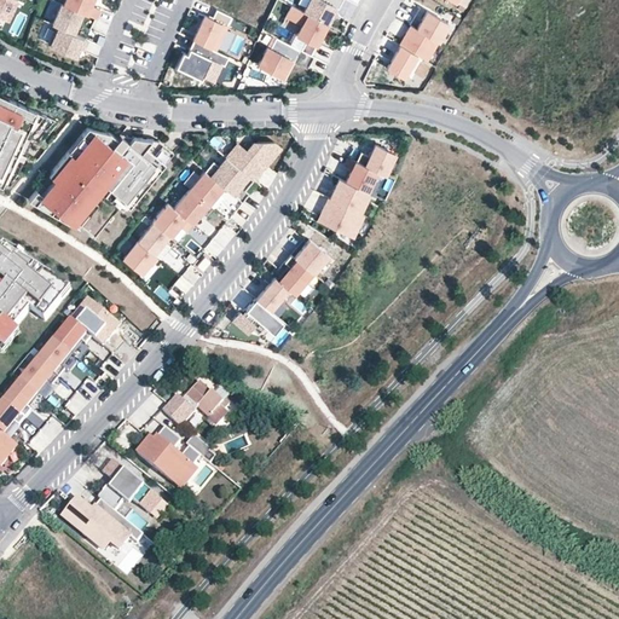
[(0,0),(0,15),(7,18),(16,0),(0,0)]
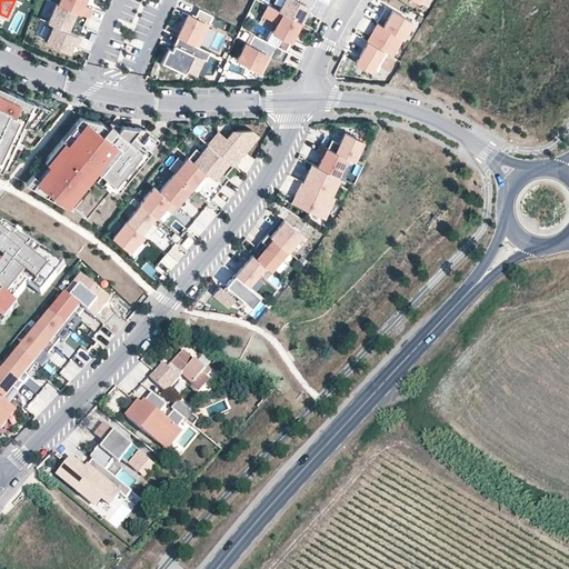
[(59,0),(58,3),(75,10),(83,15),(87,6),(78,2),(79,0),(59,0)]
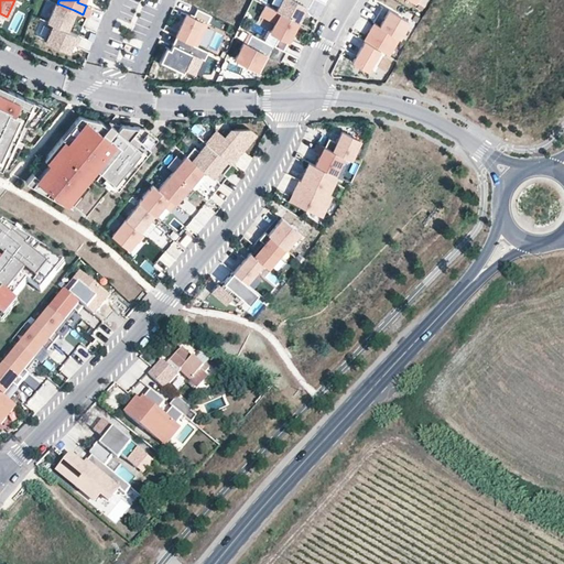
[(281,0),(277,10),(297,21),(302,12),(305,7),(307,8),(310,0),(281,0)]
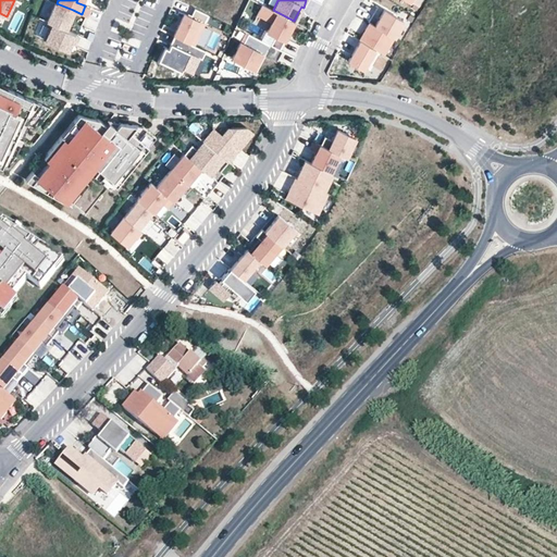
[(65,29),(73,10),(57,3),(54,2),(47,21),(65,29)]
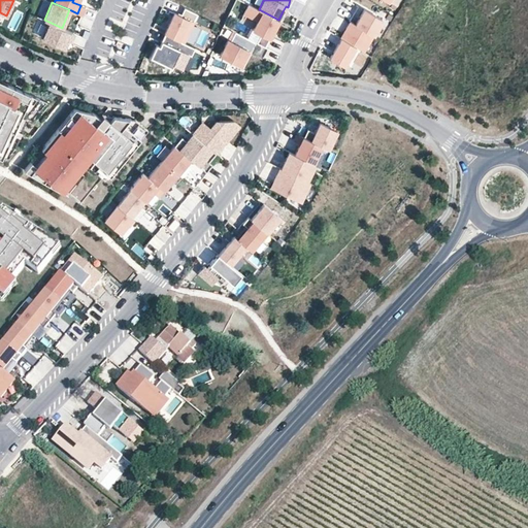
[(257,42),(265,46),(278,20),(259,9),(249,4),(243,12),(258,20),(253,28),(261,33),(257,42)]
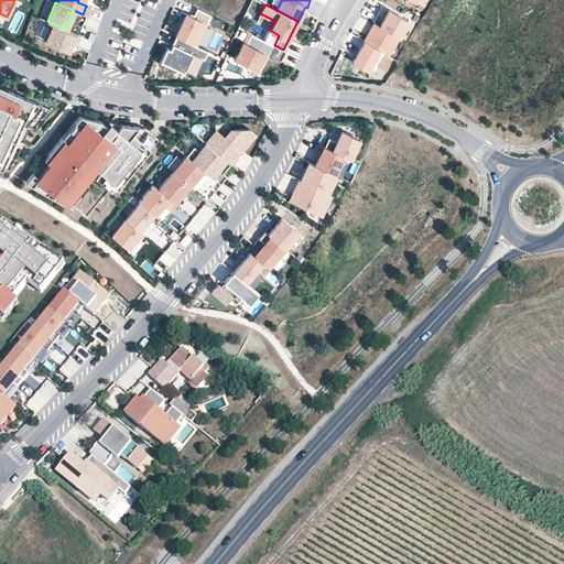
[(185,13),(175,35),(196,43),(209,13),(196,8),(193,17),(185,13)]
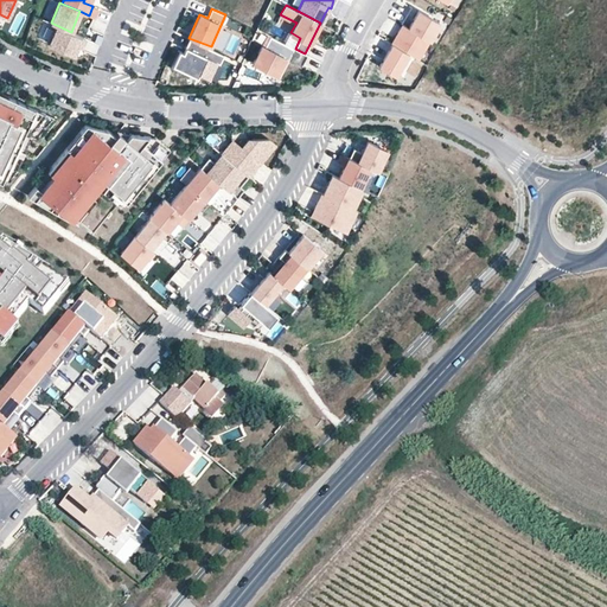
[(439,21),(419,10),(408,27),(428,39),(439,21)]
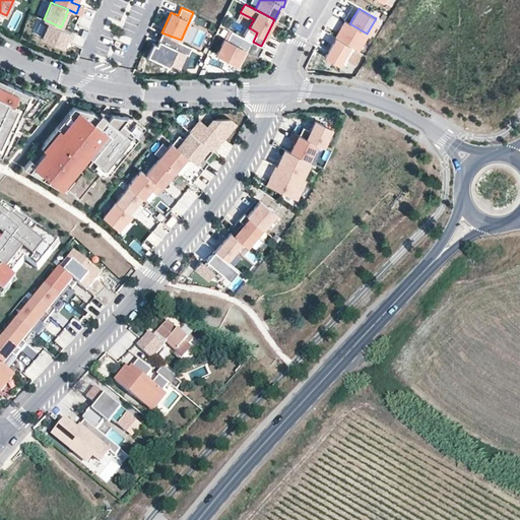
[(44,19),(39,17),(31,31),(64,46),(67,40),(70,41),(74,33),(61,27),(44,19)]
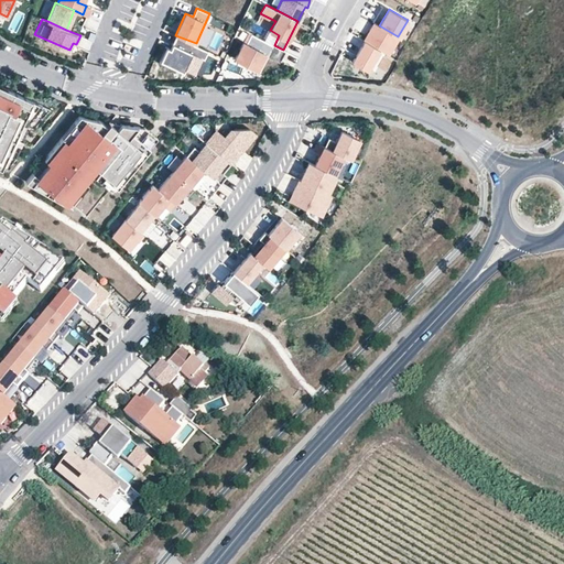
[(379,25),(373,22),(364,40),(379,49),(388,54),(399,36),(398,36),(379,25)]
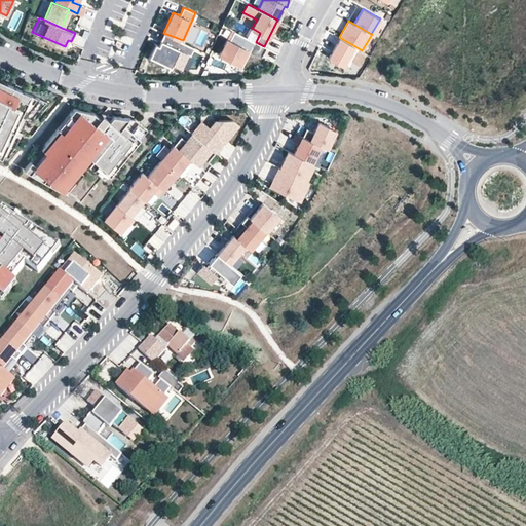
[(250,51),(255,41),(234,31),(229,40),(227,39),(219,53),(240,65),(248,50),(250,51)]
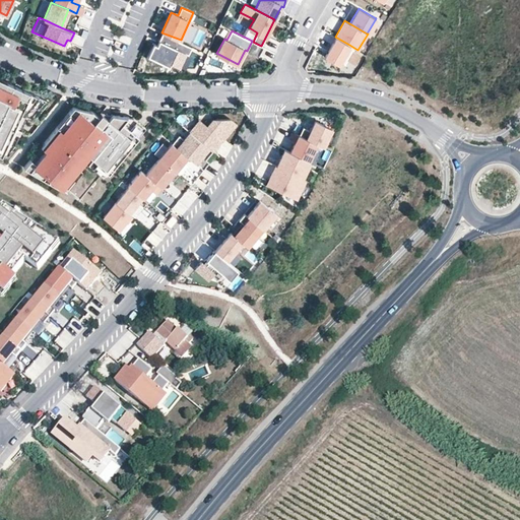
[(181,40),(161,33),(157,43),(152,41),(146,55),(169,64),(175,49),(185,53),(189,44),(181,40)]
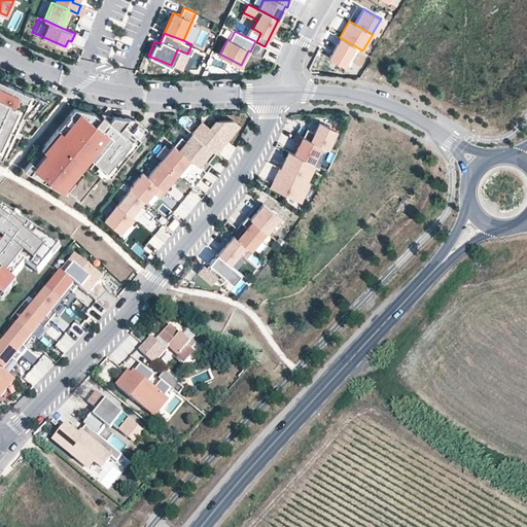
[(354,45),(340,37),(329,54),(330,59),(343,65),(354,45)]
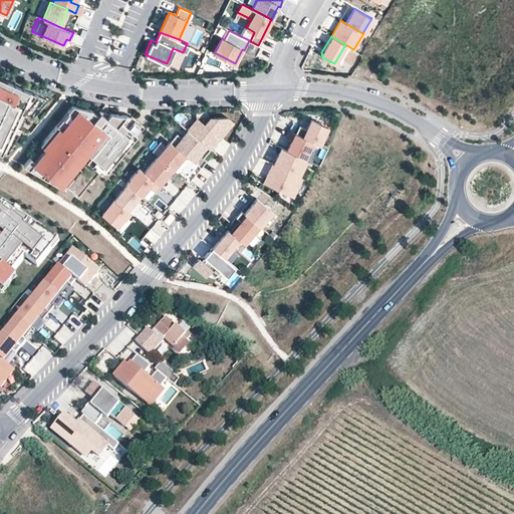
[(0,77),(0,84),(7,88),(10,82),(0,77)]
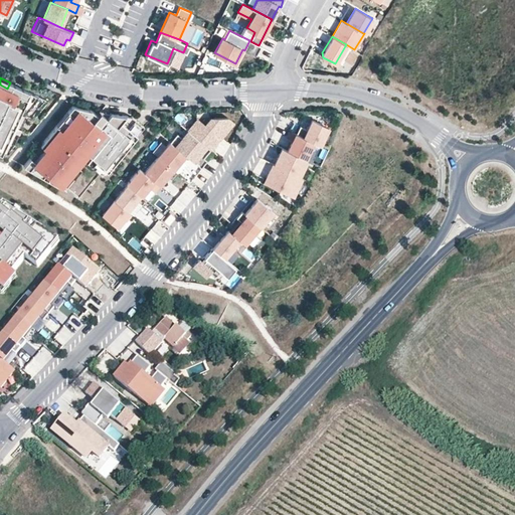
[(0,150),(5,139),(18,111),(24,114),(26,115),(35,104),(41,107),(46,100),(10,82),(7,89),(0,84),(0,150)]
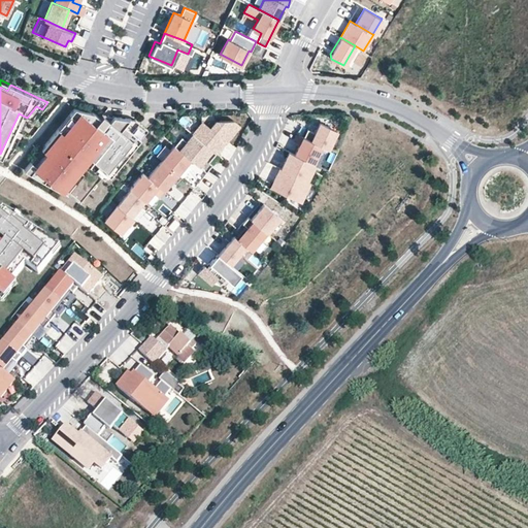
[(36,106),(27,118),(33,120),(42,109),(36,106)]
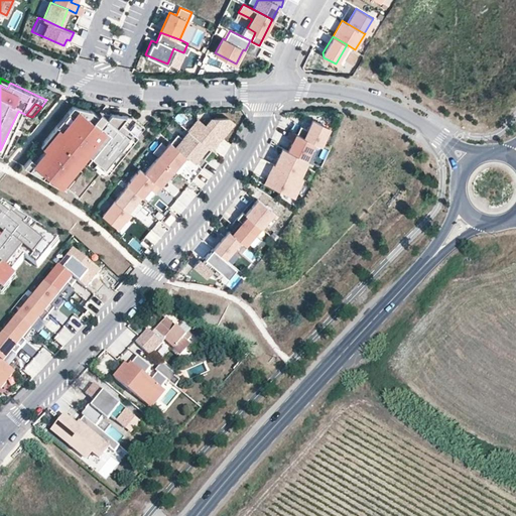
[(107,171),(144,126),(132,116),(105,112),(104,114),(100,112),(98,115),(91,110),(73,105),(69,111),(74,115),(61,130),(55,126),(40,144),(45,149),(35,162),(29,158),(23,165),(58,185),(87,152),(96,160),(95,161),(107,171)]
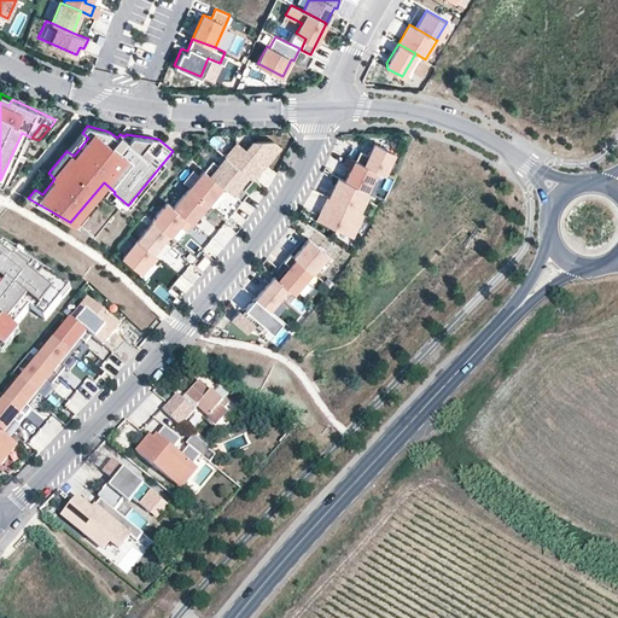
[(22,133),(6,167),(13,169),(29,136),(22,133)]
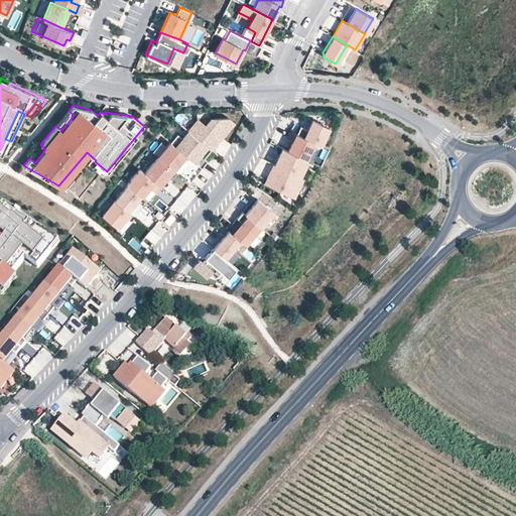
[(188,130),(190,132),(209,147),(211,148),(216,141),(216,140),(221,134),(222,135),(234,120),(228,116),(210,116),(204,123),(197,118),(186,129),(188,130)]
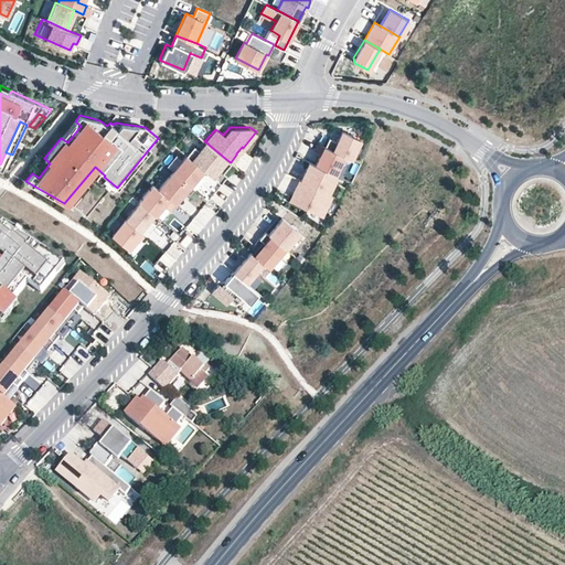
[(329,138),(326,146),(343,156),(351,159),(360,139),(342,130),(337,141),(329,138)]
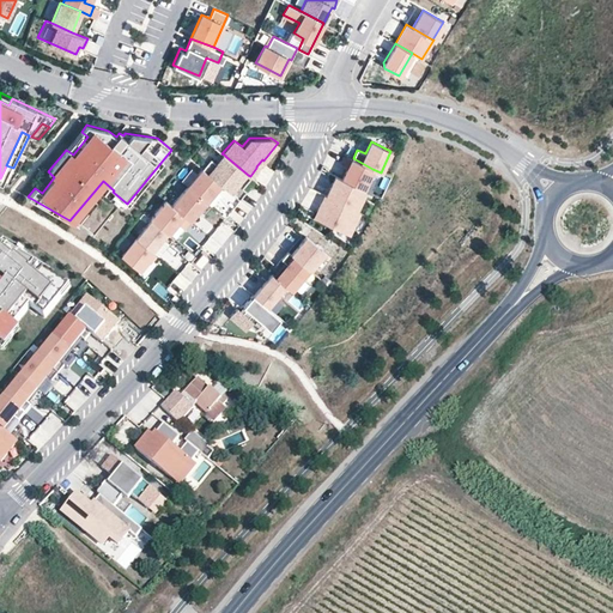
[(219,165),(226,157),(224,155),(217,163),(219,165)]
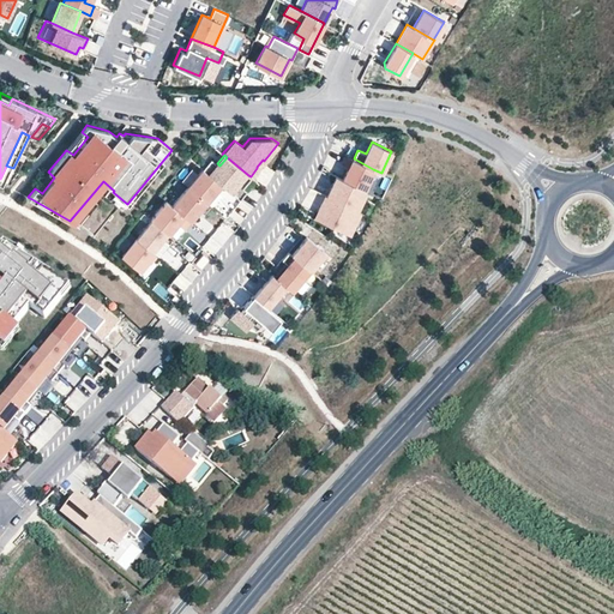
[(348,168),(343,179),(363,188),(373,169),(354,158),(347,156),(342,164),(348,168)]
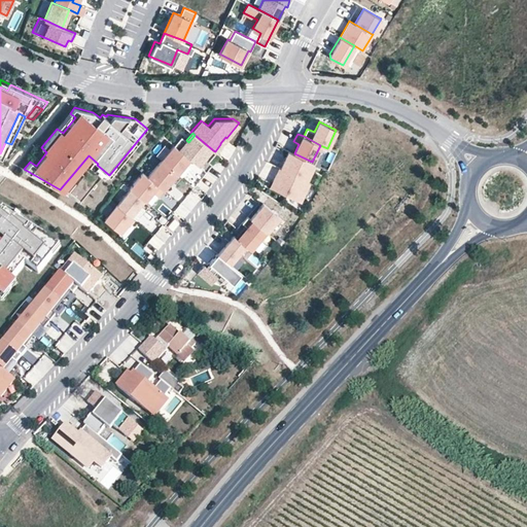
[(174,145),(189,157),(206,171),(212,164),(208,161),(206,159),(213,150),(195,135),(188,142),(181,137),(174,145)]
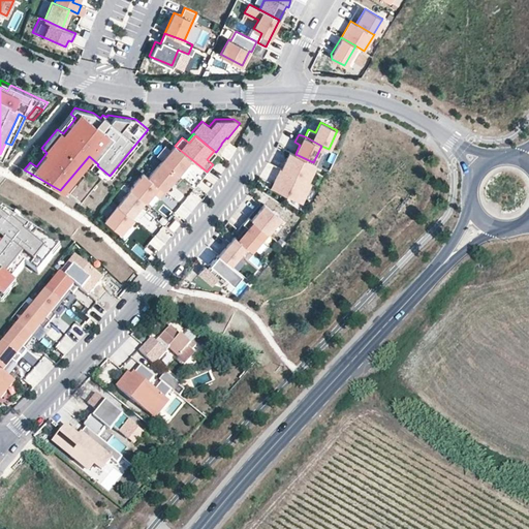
[(175,146),(162,161),(178,174),(190,158),(175,146)]
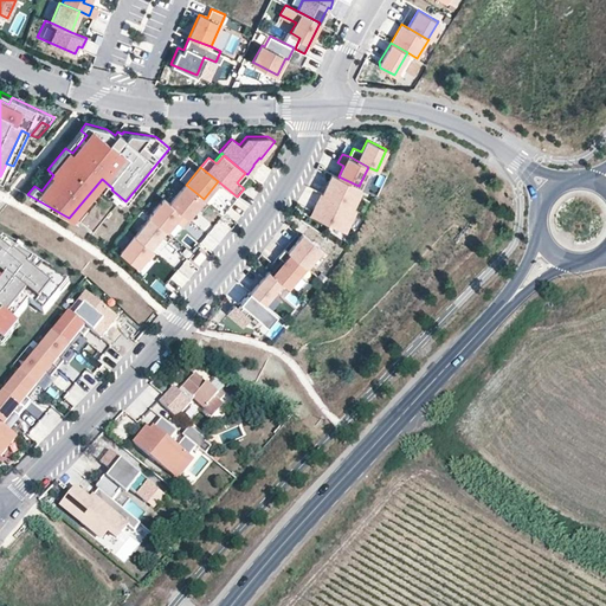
[(247,174),(245,173),(237,182),(239,185),(247,175),(247,174)]
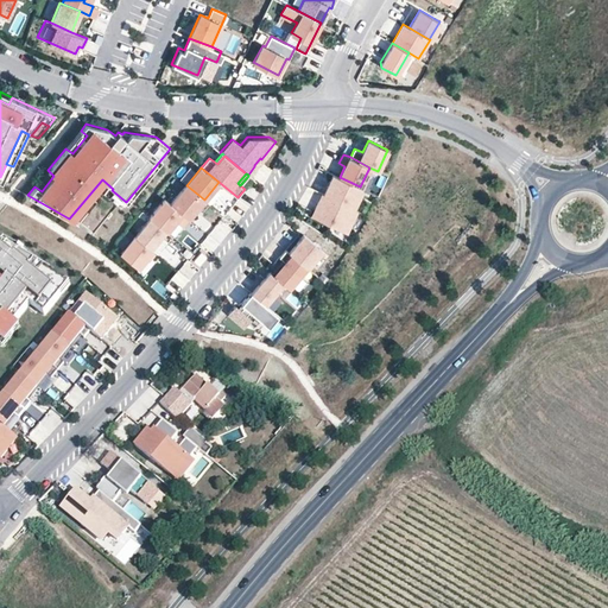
[(334,175),(323,194),(353,208),(362,188),(360,187),(340,177),(334,175)]
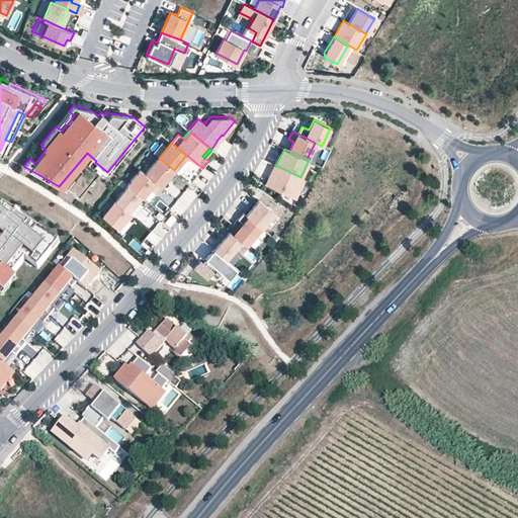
[(159,158),(146,174),(161,186),(174,170),(159,158)]
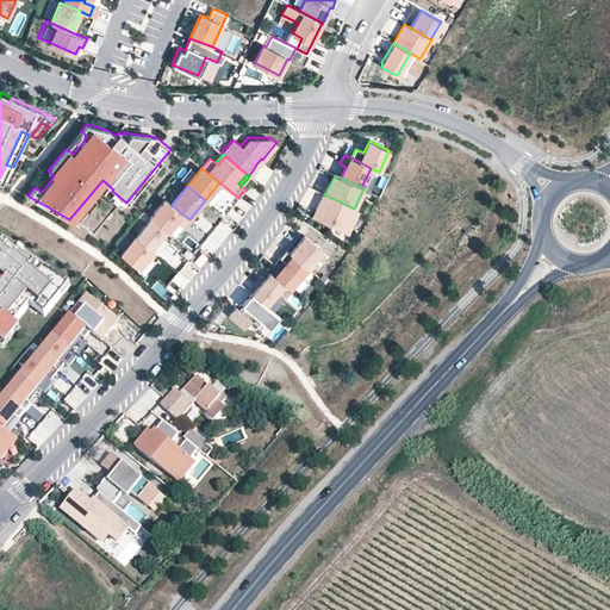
[(348,232),(358,211),(354,209),(324,194),(323,194),(313,216),(348,232)]
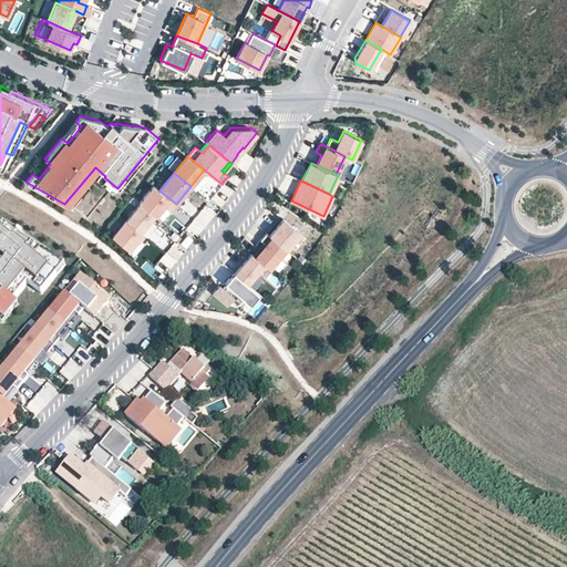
[(154,186),(140,203),(154,215),(156,216),(164,206),(171,212),(176,204),(160,191),(154,186)]
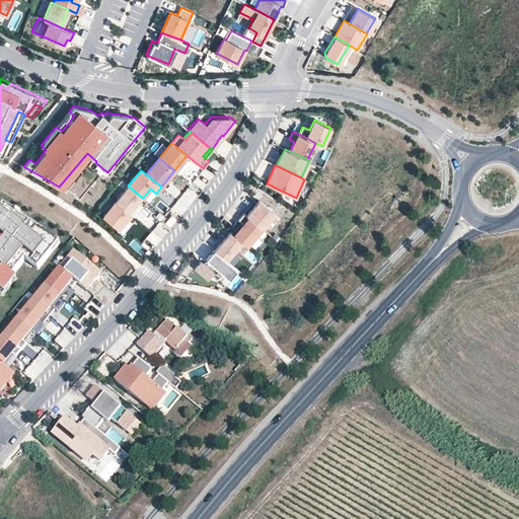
[(170,183),(166,190),(176,197),(180,191),(170,183)]
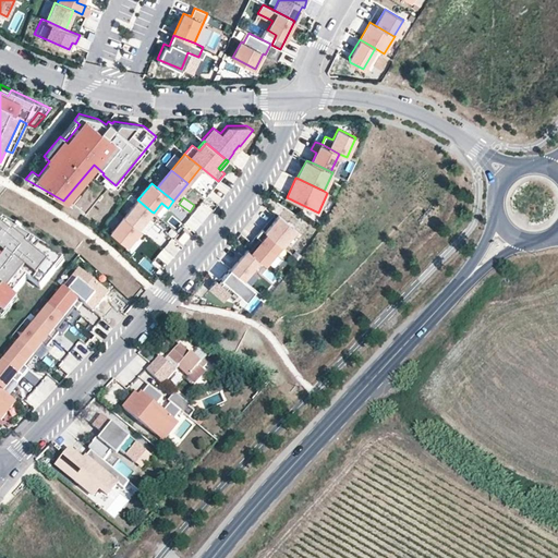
[(138,228),(152,211),(137,199),(124,217),(138,228)]
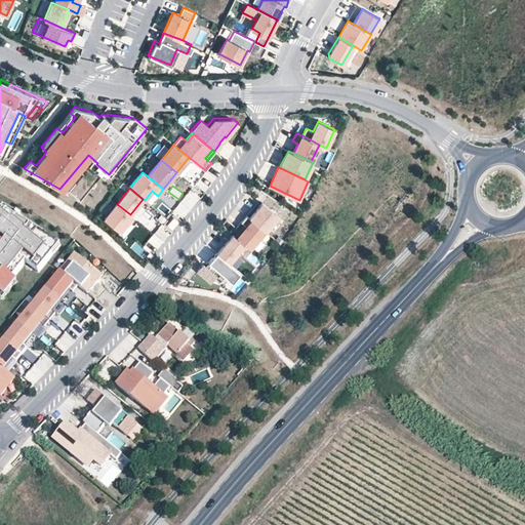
[(177,208),(189,214),(198,195),(187,190),(177,208)]
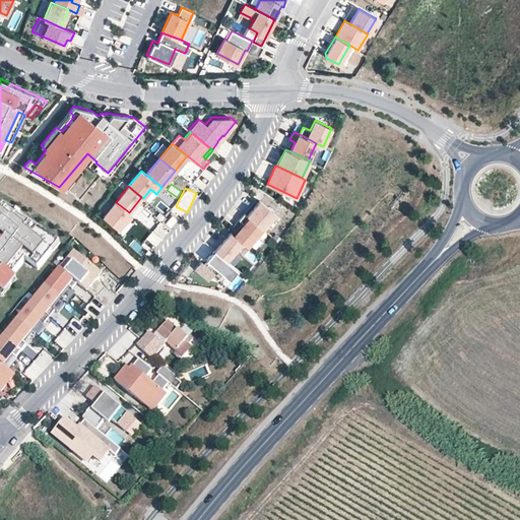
[(259,200),(247,215),(262,228),(262,229),(275,213),(259,200)]
